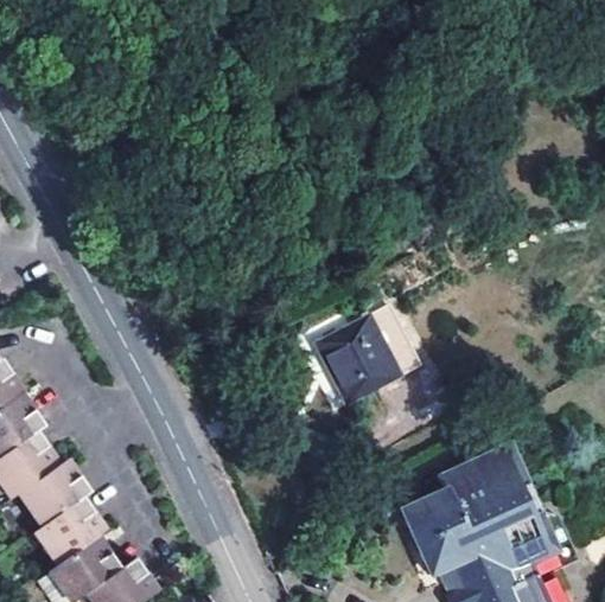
[(349,404),(420,365),(388,307),(316,346),(349,404)]
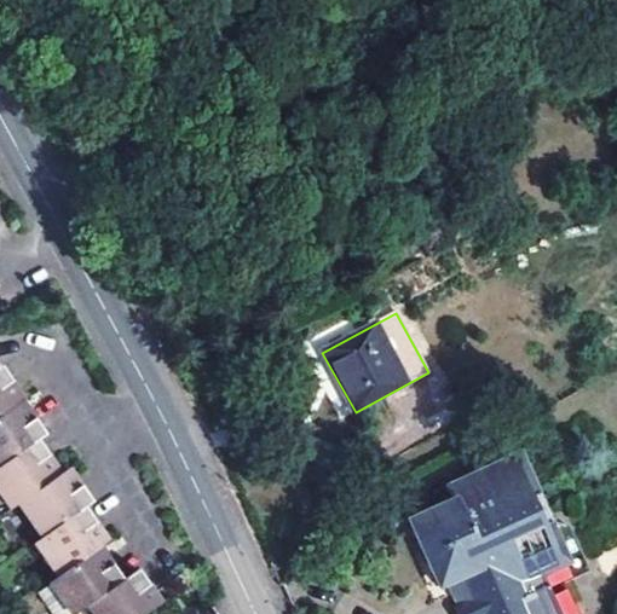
[(1,368),(0,368),(0,417),(17,406),(19,405),(12,393),(9,388),(15,384),(1,368)]
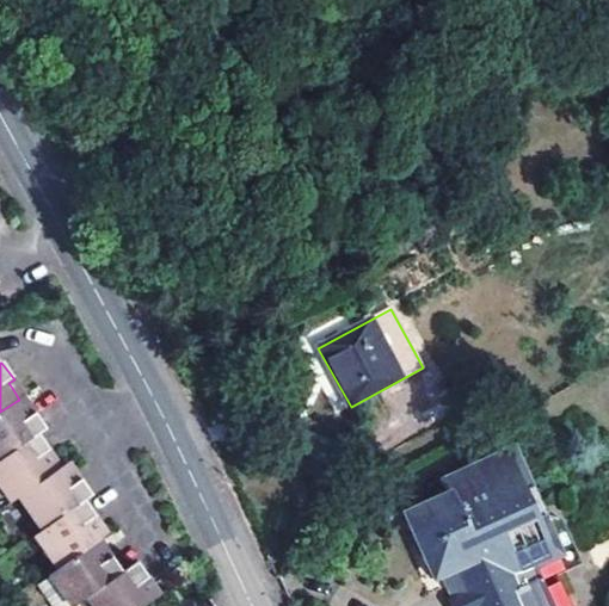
[(0,461),(37,436),(44,431),(34,415),(29,418),(26,414),(17,401),(0,412),(0,461)]
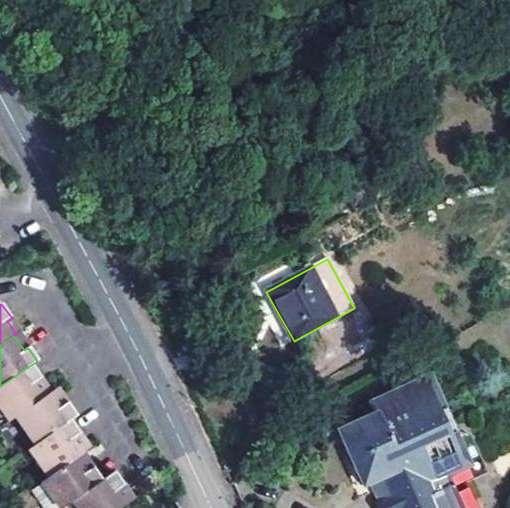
[(41,379),(31,365),(0,386),(0,408),(9,422),(16,417),(46,396),(39,387),(36,383),(41,379)]
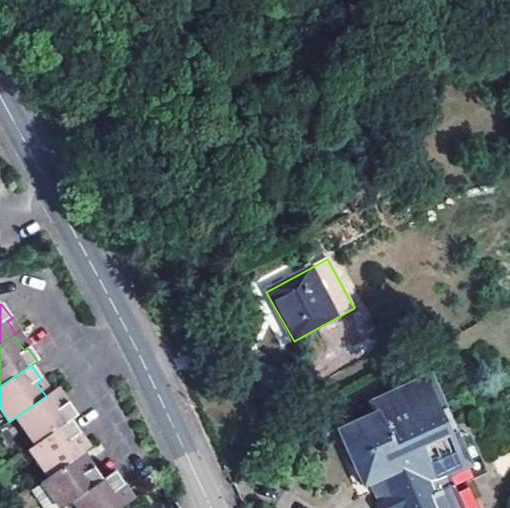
[(459,439),(428,373),(368,399),(374,413),(339,428),(364,483),(373,478),(381,475),(396,507),(462,507),(452,484),(464,478),(488,467),(472,433),(459,439)]
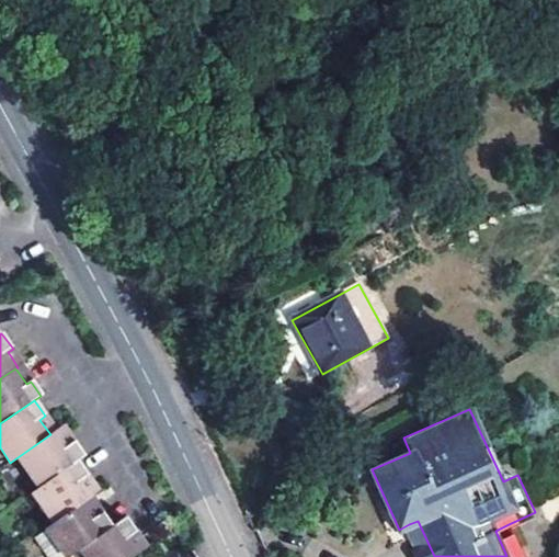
[(38,488),(75,463),(81,457),(71,443),(67,445),(64,441),(57,430),(50,434),(18,457),(38,488)]
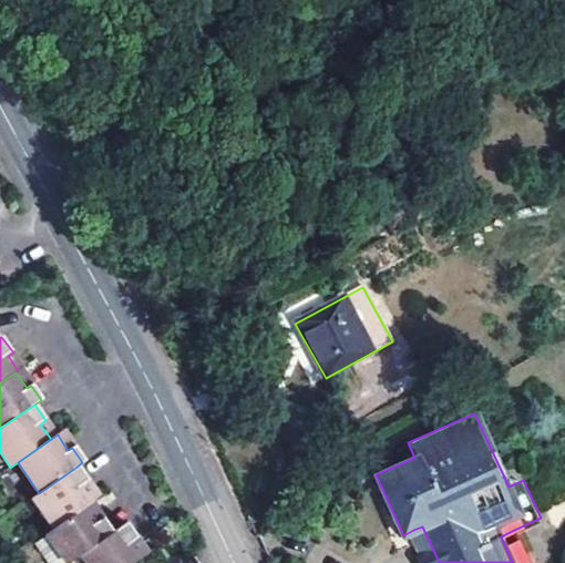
[(85,481),(75,468),(39,493),(31,498),(51,528),(85,505),(92,501),(83,489),(81,484),(85,481)]
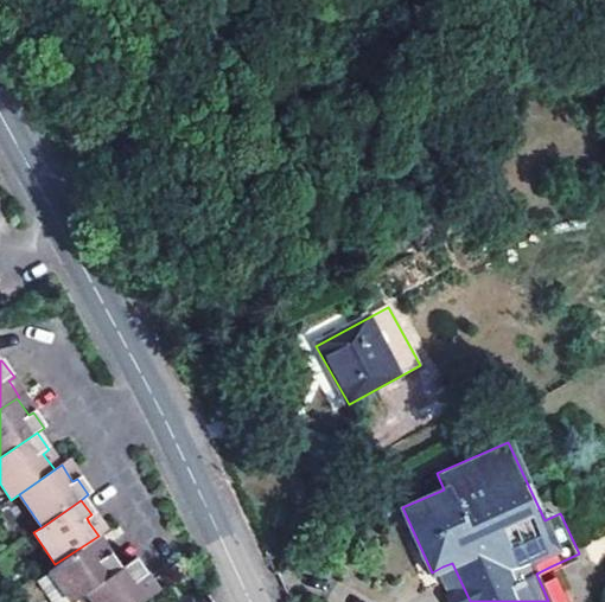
[(69,601),(83,593),(118,571),(107,555),(102,557),(100,552),(91,540),(55,564),(48,570),(69,601)]
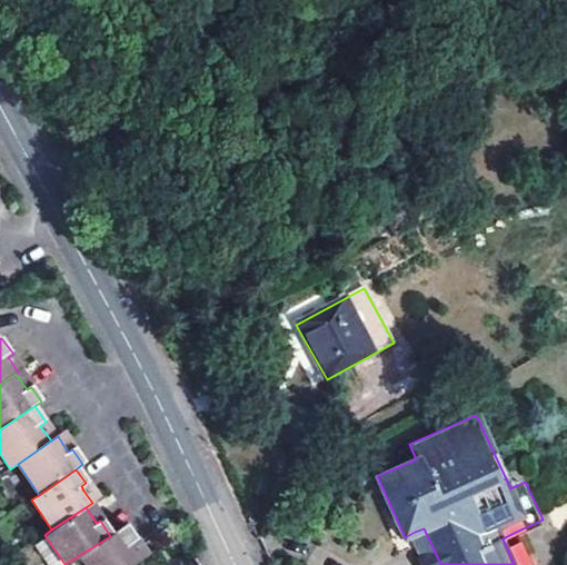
[(125,526),(110,536),(78,556),(83,564),(133,564),(141,561),(133,549),(130,544),(135,541),(125,526)]
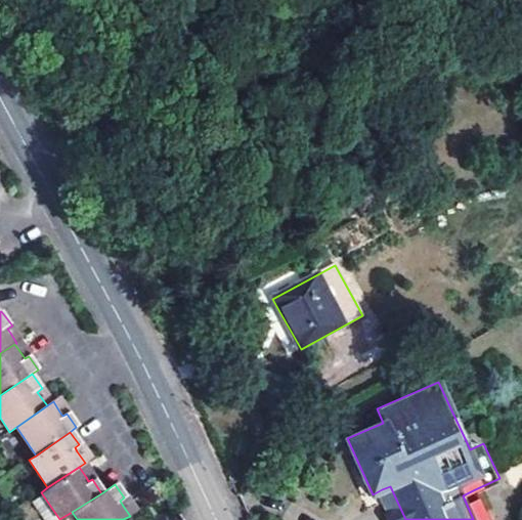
[(391,509),(396,519),(405,519),(390,486),(382,489),(391,509)]
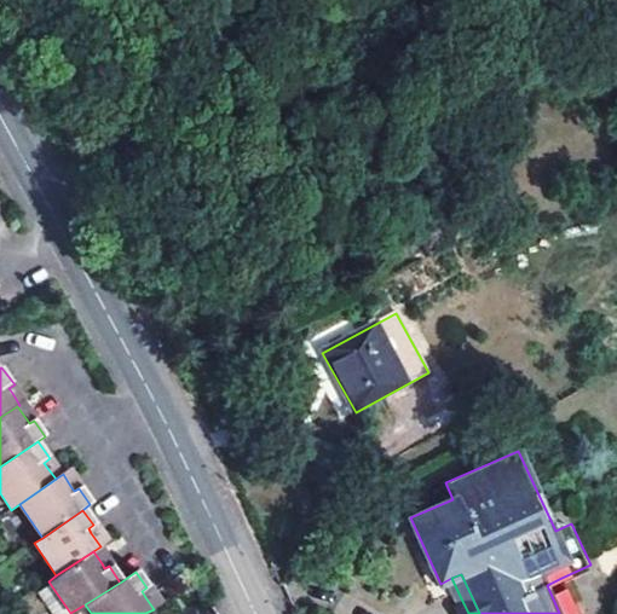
[(577,613),(561,578),(547,585),(559,613),(577,613)]
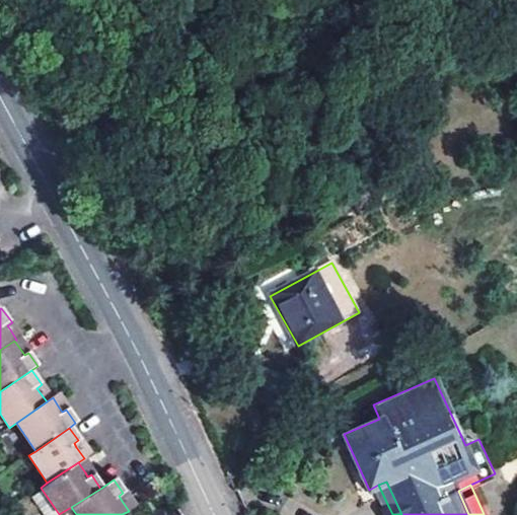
[(384,514),(392,514),(387,504),(381,507),(384,514)]
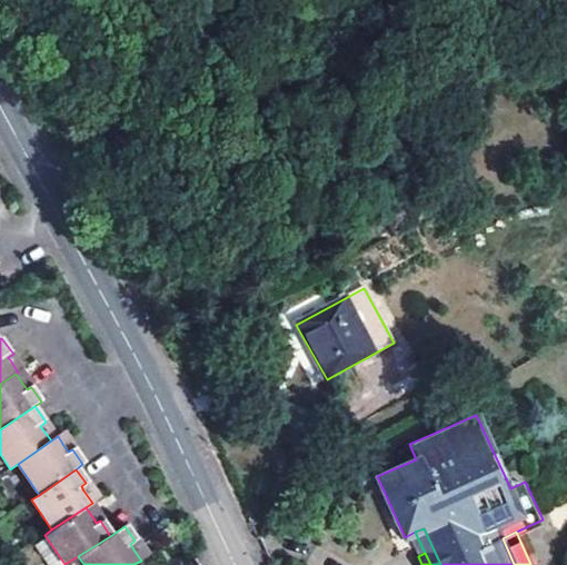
All buildings are outlined.
